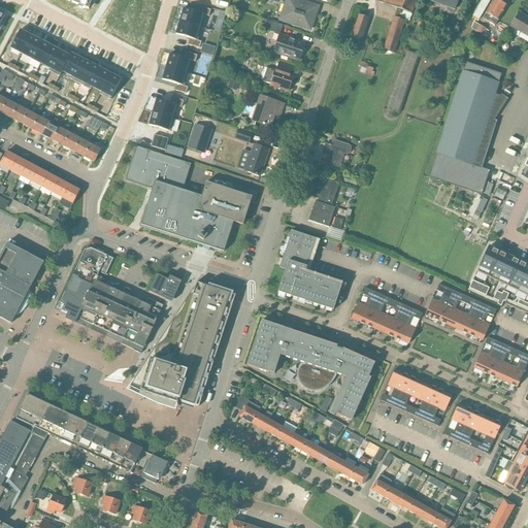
[(64,0),(89,9),(92,0),(64,0)]
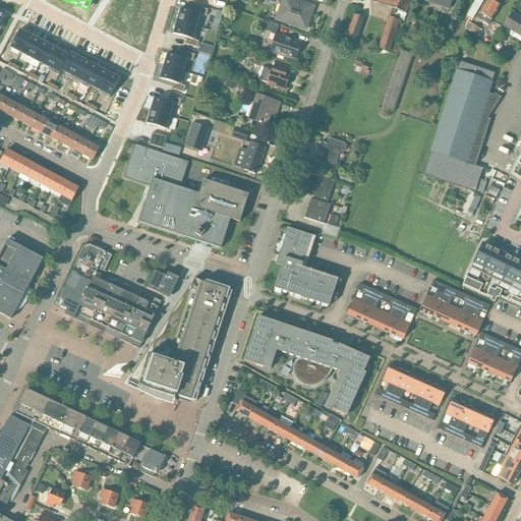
[(312,8),(287,0),(263,0),(275,3),(276,2),(283,4),(278,19),(305,30),(307,23),(309,23),(311,15),(310,14),(312,8)]
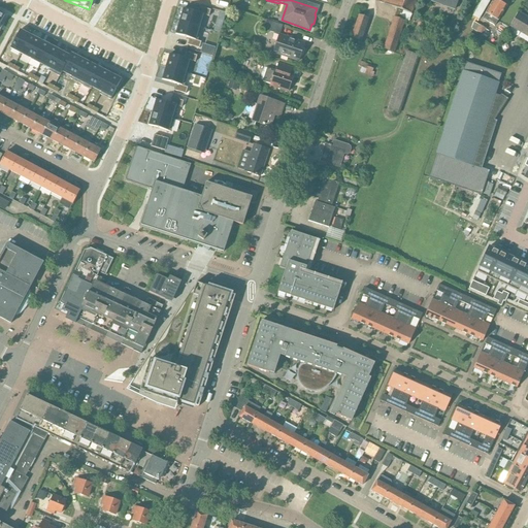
[(411,13),(416,0),(375,0),(375,2),(397,9),(395,17),(384,50),(394,53),(403,28),(405,21),(408,22),(411,13)]
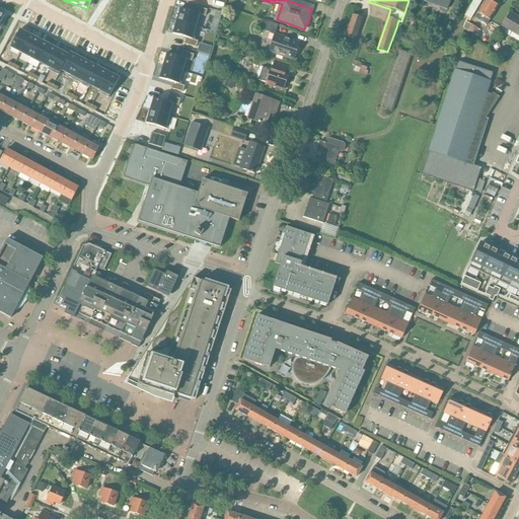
[(450,0),(415,0),(415,2),(422,4),(423,1),(446,10),(450,0)]
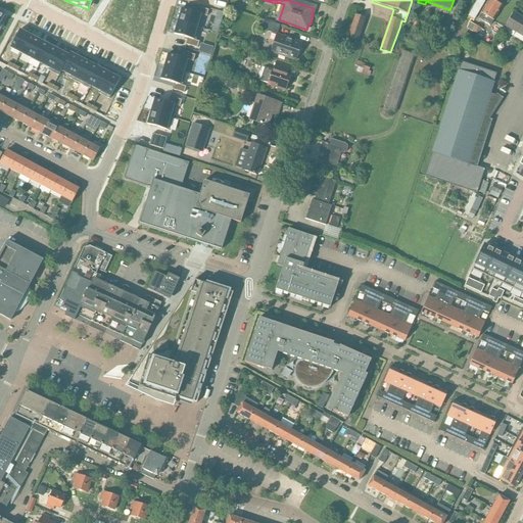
[(482,0),(477,0),(468,15),(474,19),(484,1),(482,0)]
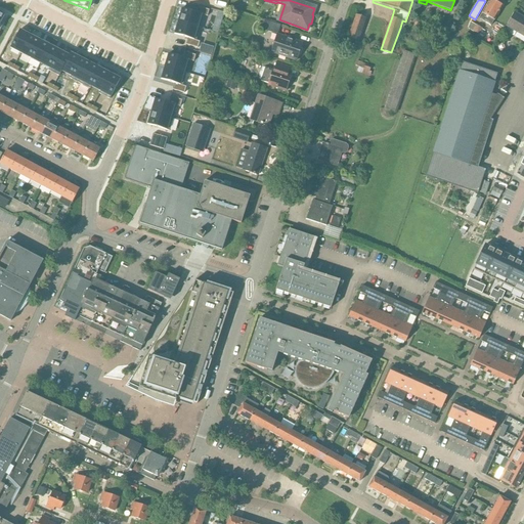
[(489,0),(482,13),(479,18),(490,26),(493,20),(503,6),(501,6),(500,2),(497,0),(493,1),(491,0),(489,0)]
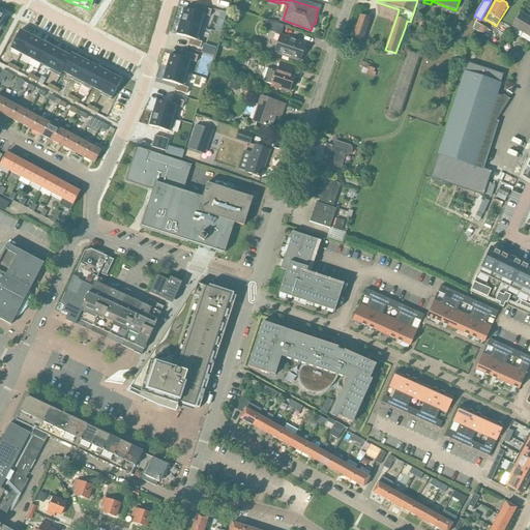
[(183,9),(180,22),(202,28),(206,16),(209,17),(211,10),(200,6),(198,13),(183,9)]
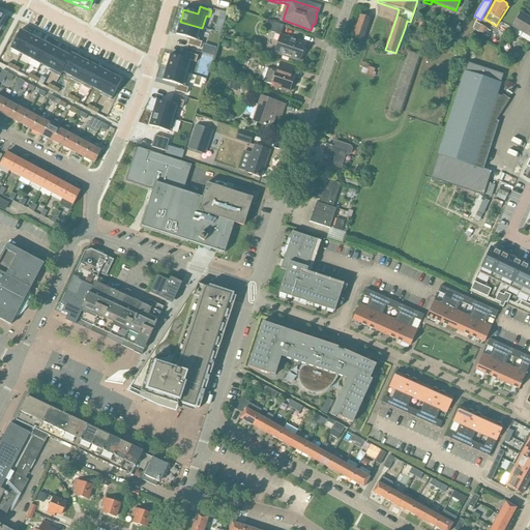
[(219,11),(217,19),(224,21),(227,13),(219,11)]
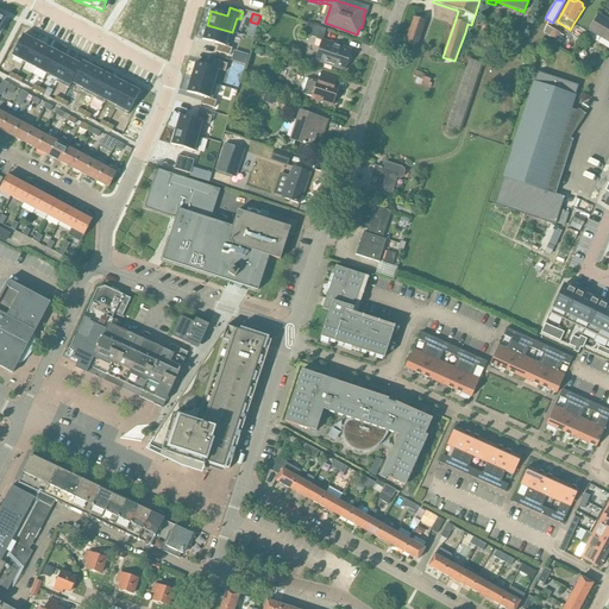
[(608,43),(608,22),(598,16),(589,32),(608,43)]
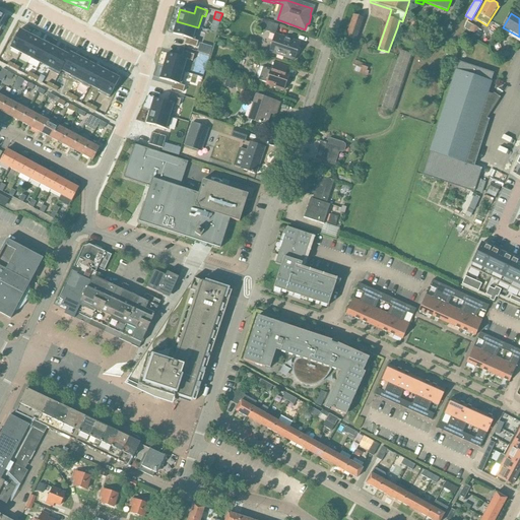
[(355,42),(364,18),(352,14),(344,38),(355,42)]
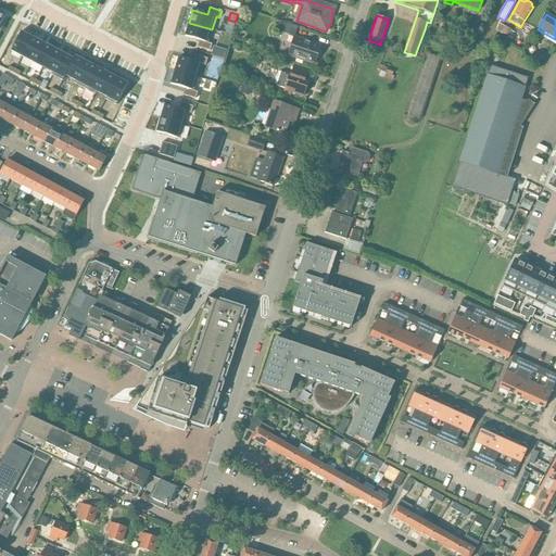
[(280,21),(277,30),(294,36),(298,27),(280,21)]
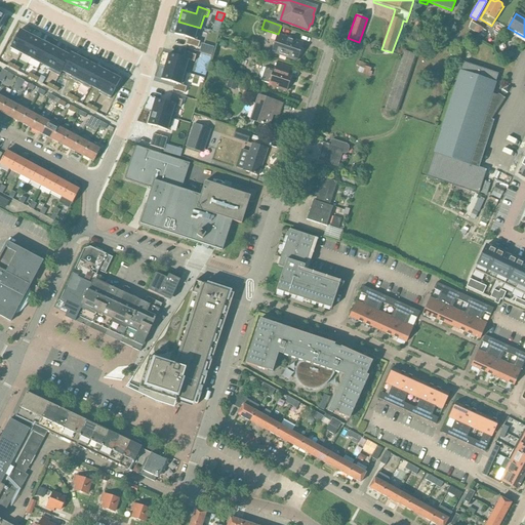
[(178,22),(174,34),(188,39),(187,45),(198,48),(200,42),(196,41),(200,28),(178,22)]
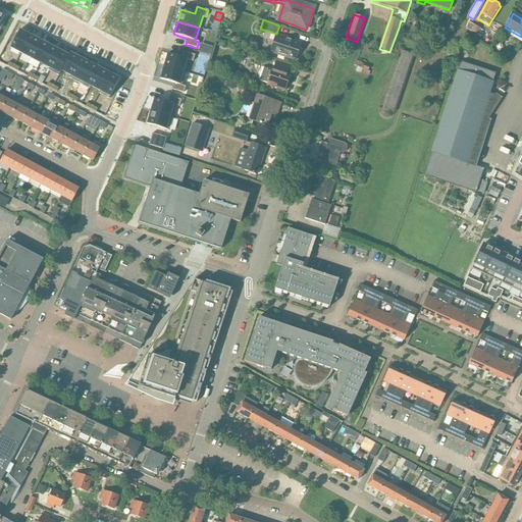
[(474,25),(468,21),(466,28),(471,31),(477,35),(480,29),(474,25)]
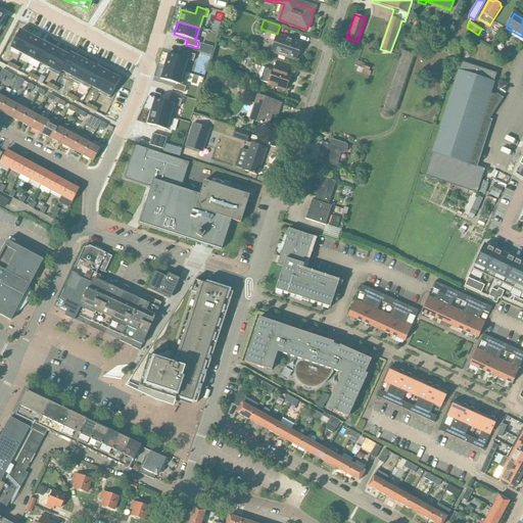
[(19,30),(10,48),(20,53),(30,35),(19,30)]
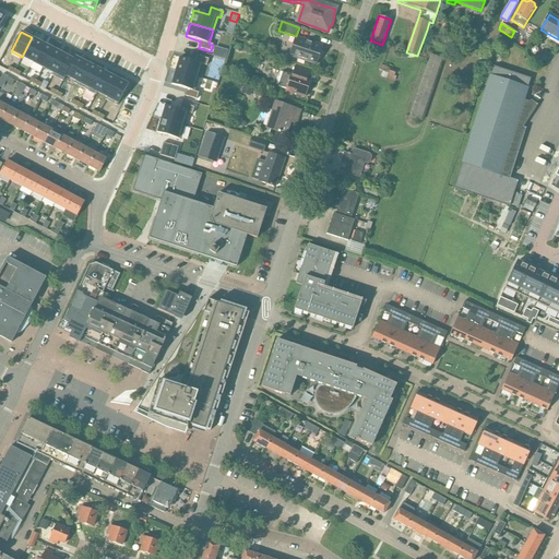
[(32,37),(22,57),(32,62),(43,43),(32,37)]
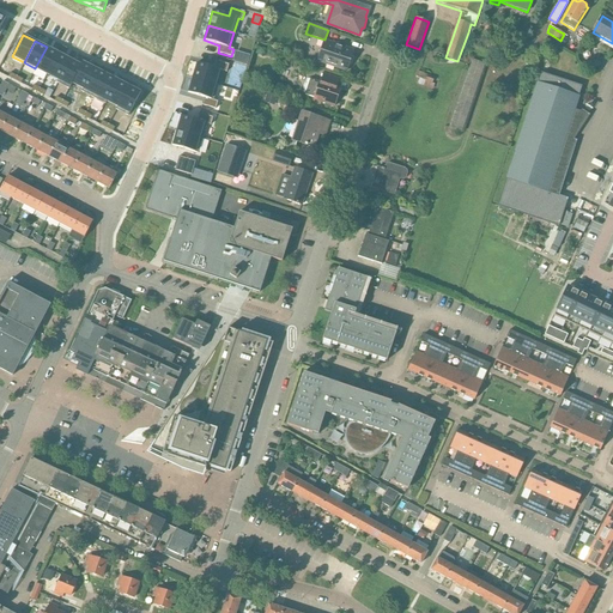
[(353,52),(325,41),(317,62),(346,72),(349,67),(351,66),(353,59),(352,56),(353,52)]
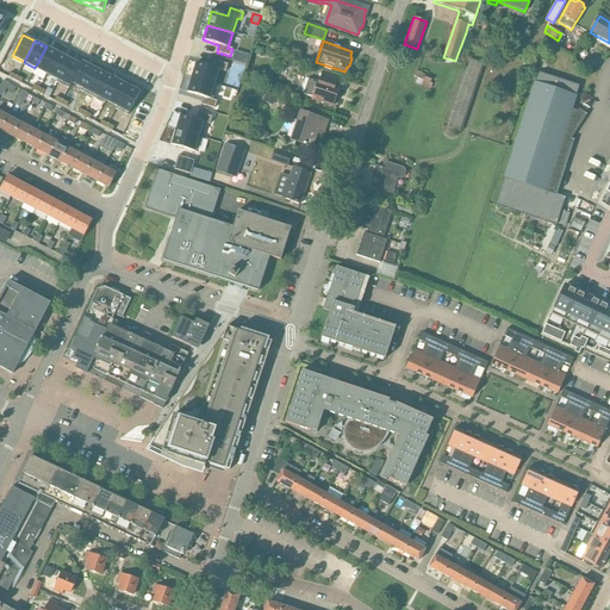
[(47,47),(35,68),(47,74),(57,53),(47,47)]
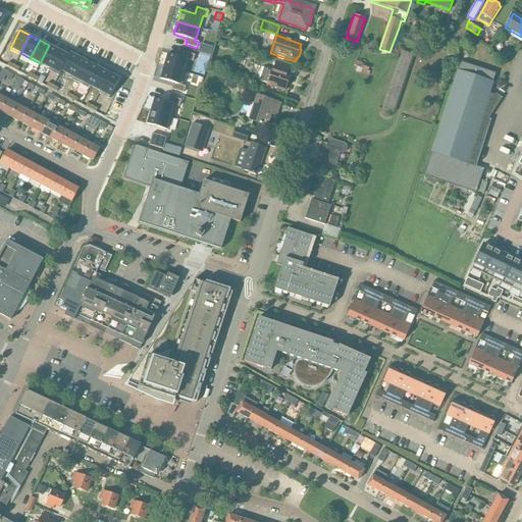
[(49,45),(40,63),(50,68),(59,50),(49,45)]
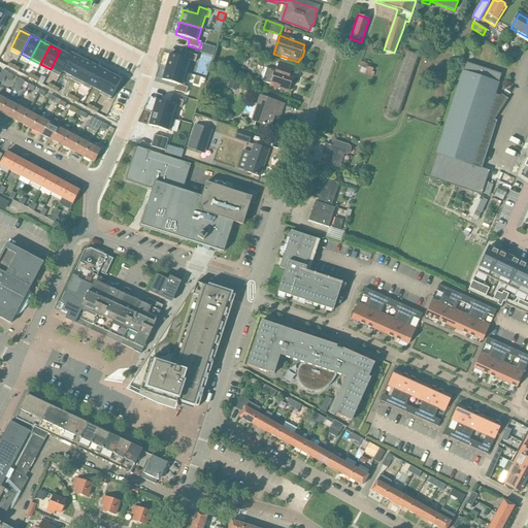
[(60,51),(51,69),(60,74),(61,72),(69,56),(60,51)]
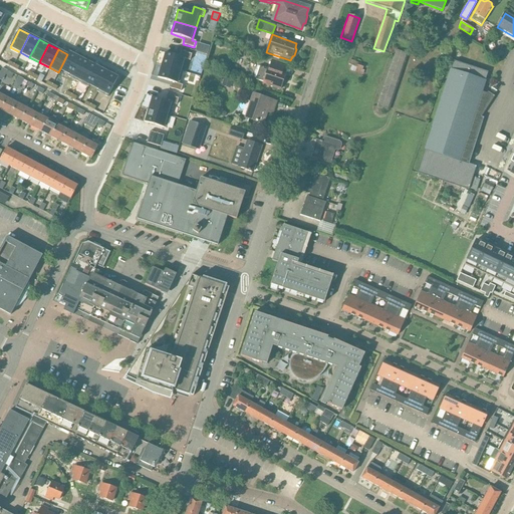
[(389,111),(409,54),(396,49),(376,107),(389,111)]
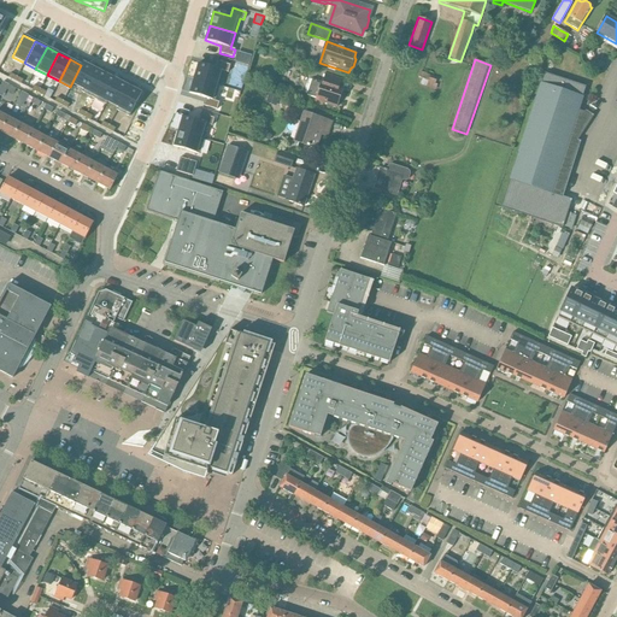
[(198,64),(194,78),(219,86),(217,84),(221,71),(228,72),(230,65),(217,62),(215,69),(198,64)]
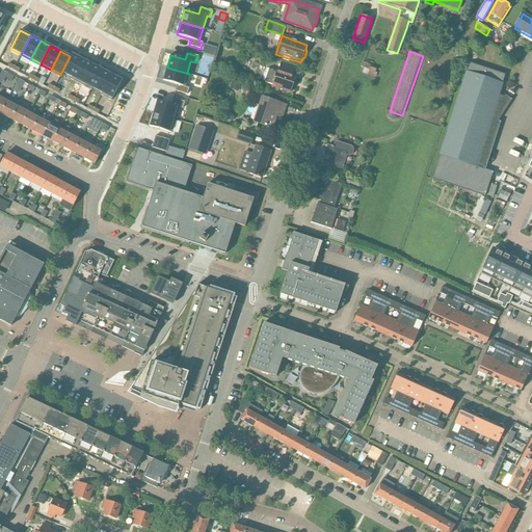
[(71,56),(61,73),(72,78),(82,59),(72,54),(71,56)]
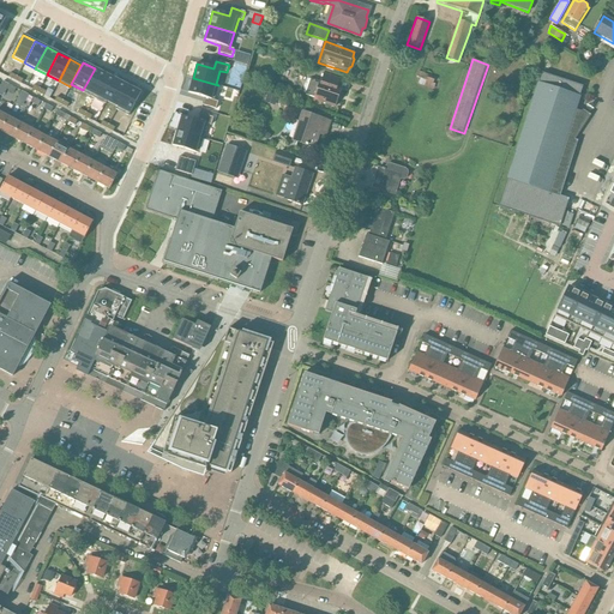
[(95,68),(83,90),(95,96),(106,74),(95,68)]
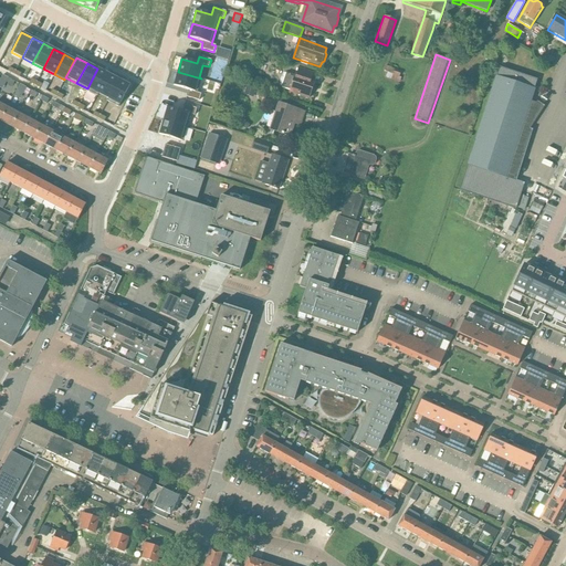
[(386,65),(384,71),(387,73),(386,77),(400,83),(401,77),(399,76),(400,72),(395,70),(395,69),(386,65)]
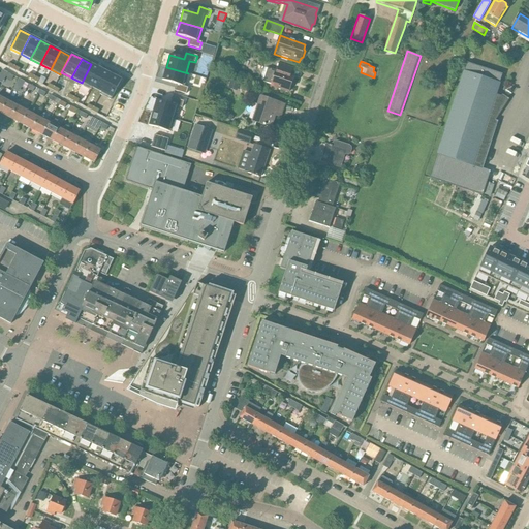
[(501,96),(496,95),(499,88),(500,84),(503,74),(466,62),(463,71),(436,154),(437,154),(429,178),(481,195),(490,172),(483,169),(497,124),(498,121),(495,120),(508,99),(507,98),(504,96),(502,95),(501,96)]
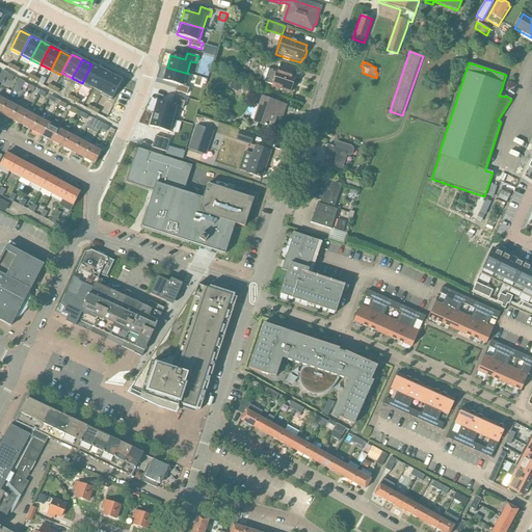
[(91,64),(82,83),(91,88),(102,70),(91,64)]
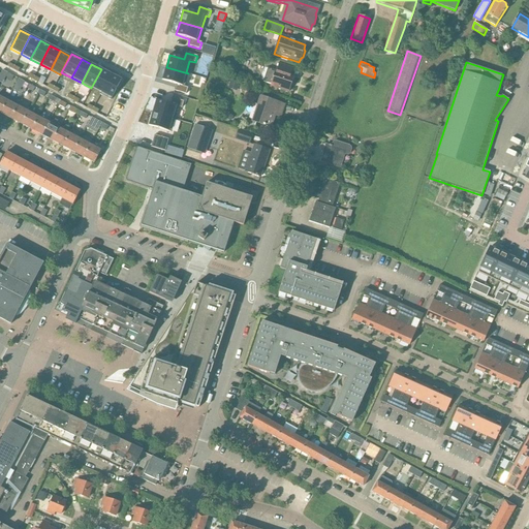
[(290,74),(292,68),(279,64),(277,70),(276,69),(275,71),(268,68),(262,82),(271,85),(270,86),(289,92),(294,75),(290,74)]
